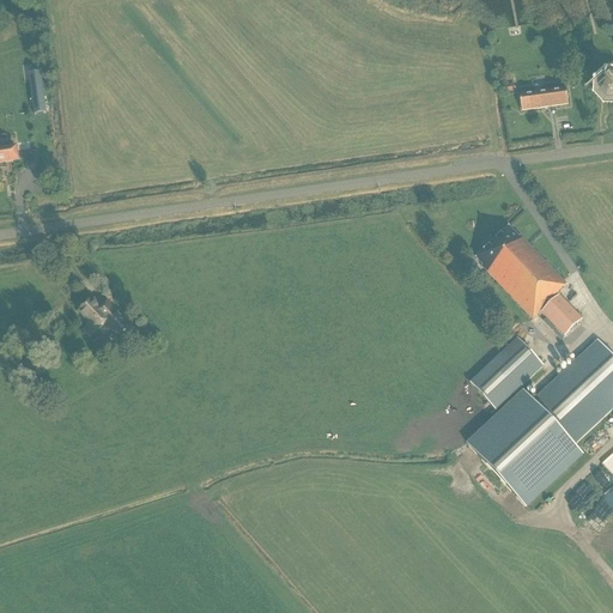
[(34,114),(46,113),(41,72),(29,74),(34,114)]
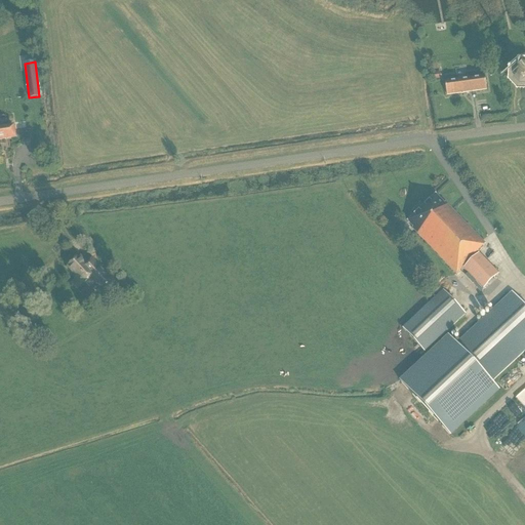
[(515,72),(515,80),(520,85),(524,85),(524,67),(520,67),(515,72)]
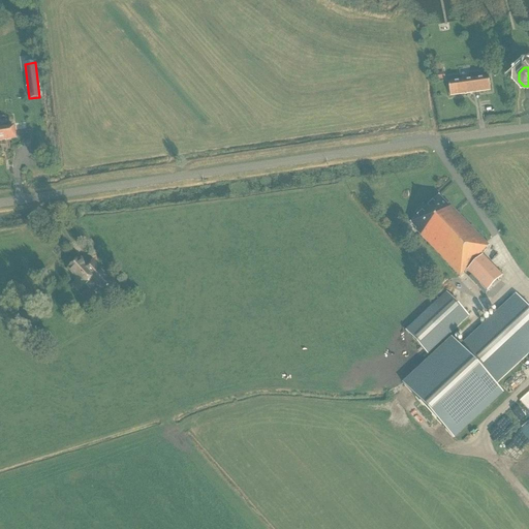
[(450,96),(491,91),(489,76),(448,82),(450,96)]
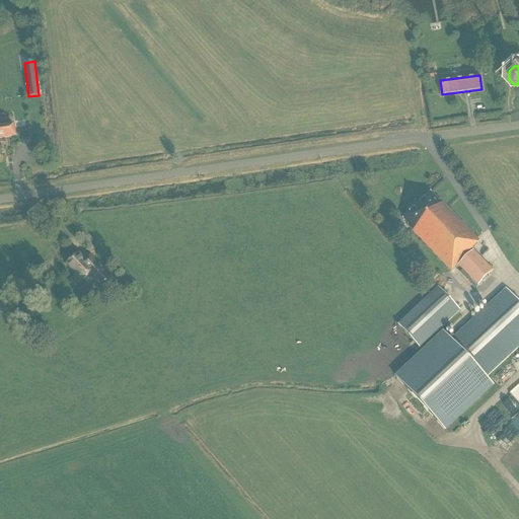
[(0,138),(16,137),(14,125),(0,127),(0,138)]
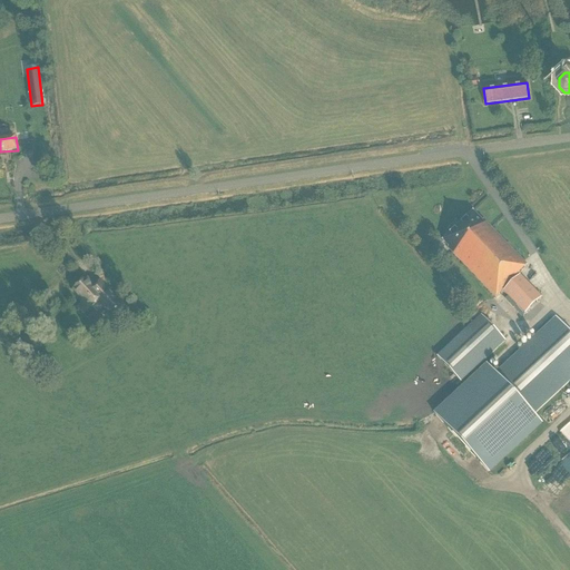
[(473,212),(443,242),(451,249),(450,251),(494,296),(502,290),(526,314),(541,298),(519,275),(520,275),(519,273),(527,265),(483,220),(483,219),(482,220),(473,212)]
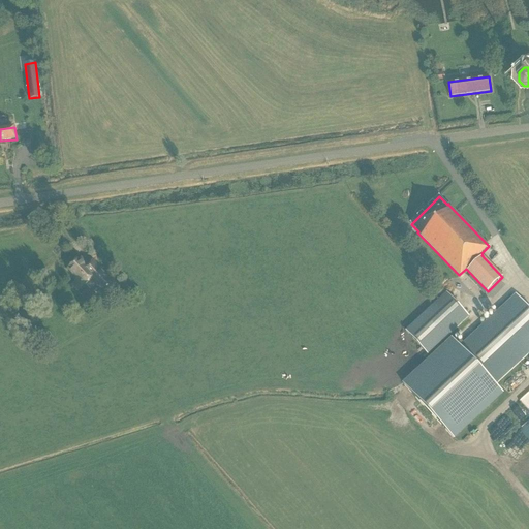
[(81,258),(68,270),(78,280),(74,284),(80,289),(91,279),(103,293),(114,283),(100,270),(95,275),(81,258)]
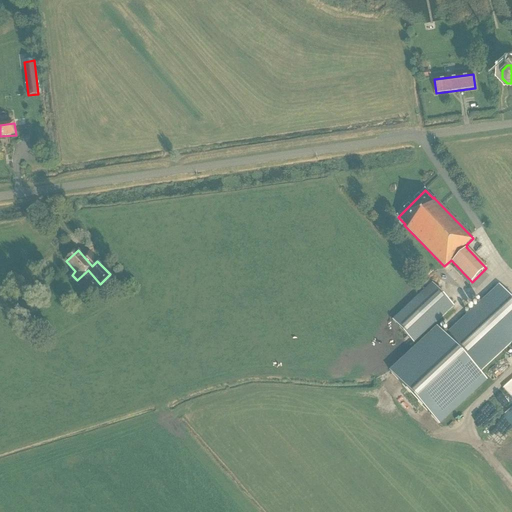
[(413,343),(420,337),(453,307),(432,284),(392,320),(413,343)]
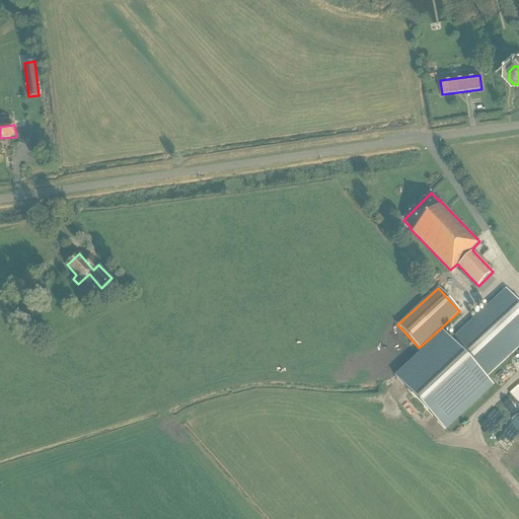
[(444,334),(396,378),(444,430),(492,385),(485,378),(518,346),(518,303),(506,289),(451,341),(444,334)]
